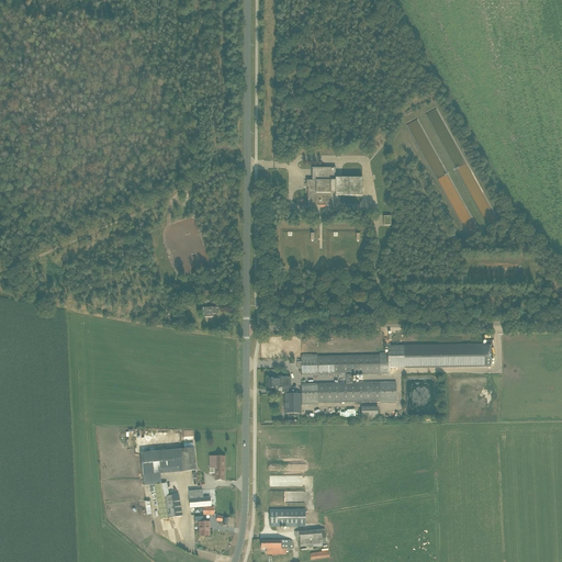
[(335,195),(362,197),(362,178),(336,178),(336,168),(312,168),(312,180),(306,180),(306,188),(307,188),(307,206),(330,206),(330,193),(335,193),(335,195)]
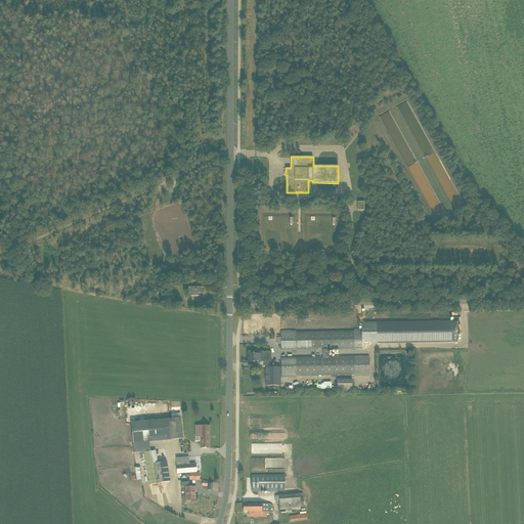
[(204,284),(198,284),(198,278),(191,278),(191,284),(194,284),(194,288),(191,288),(191,296),(198,296),(198,293),(201,294),(201,288),(204,288),(204,284)]
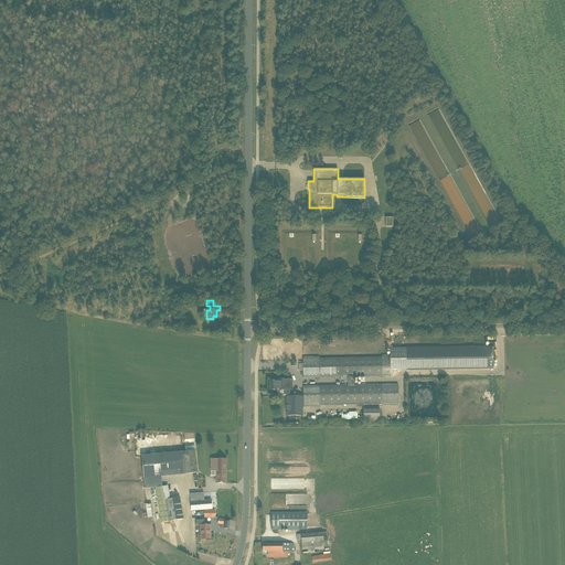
[(340,380),(348,380),(348,384),(304,385),(304,407),(319,407),(319,405),(383,404),(383,406),(398,406),(398,384),(353,384),(353,376),(392,376),(392,371),(493,369),(493,347),(390,348),(390,355),(382,355),(382,358),(319,358),(319,356),(302,356),(304,377),(340,377),(340,380)]
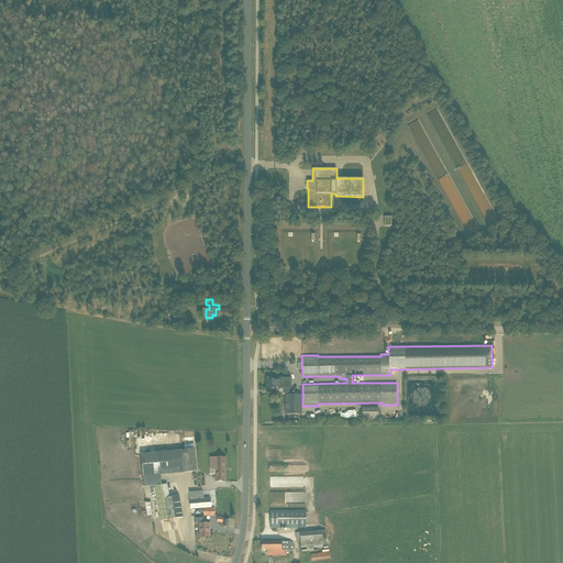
[(275,378),(275,379),(268,379),(268,389),(284,389),(284,394),(289,394),(289,389),(290,389),(290,378),(284,378),(278,377),(278,378),(275,378)]
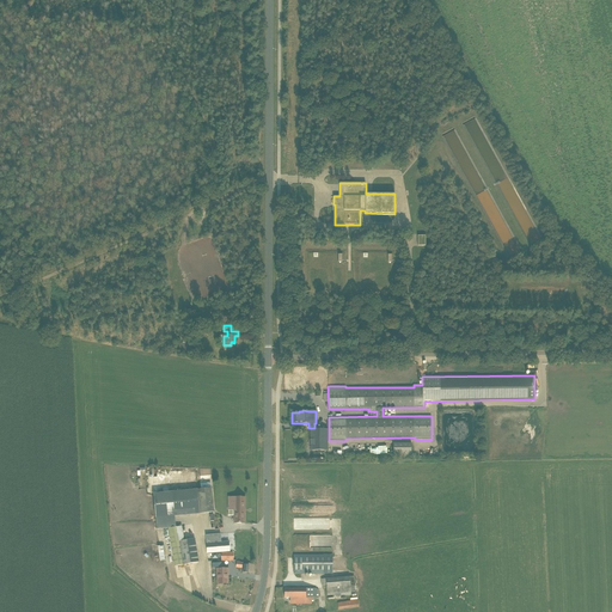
[(328,429),(311,429),(311,451),(328,451),(328,429)]
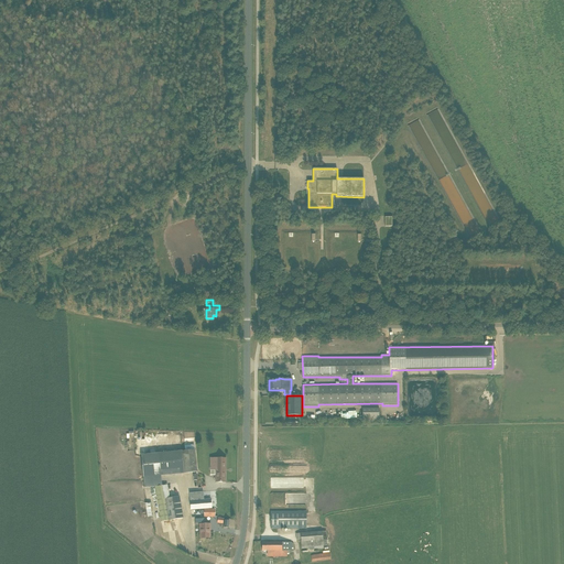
[(379,409),(362,409),(362,421),(379,420),(379,409)]
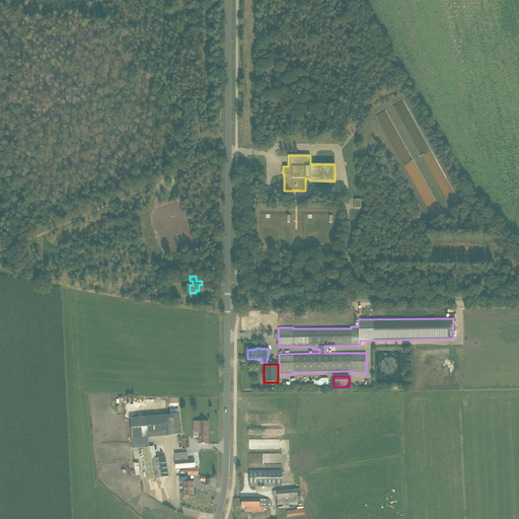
[(179,414),(167,415),(169,436),(181,435),(179,414)]
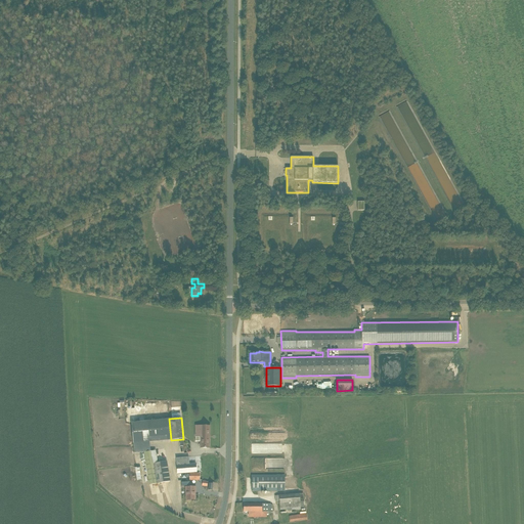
[(209,448),(209,426),(195,426),(194,442),(201,442),(201,447),(209,448)]
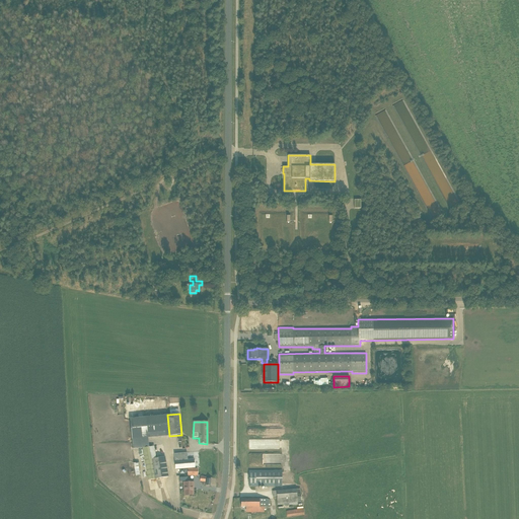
[(154,446),(142,448),(148,480),(168,476),(165,456),(156,458),(154,446)]
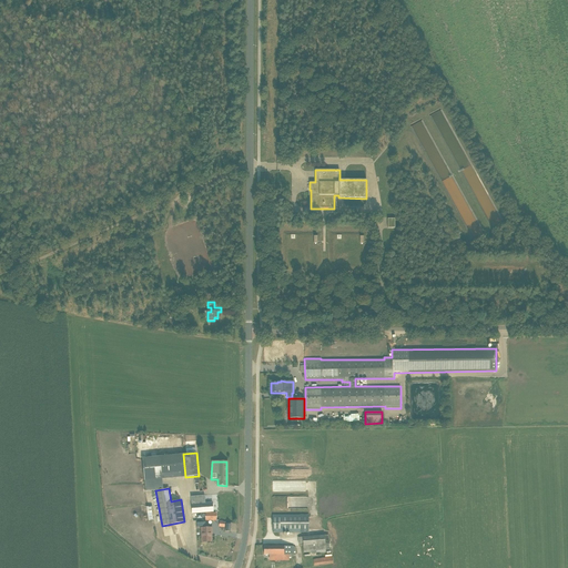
[(192,514),(217,511),(216,503),(205,504),(205,495),(193,495),(194,504),(192,505),(192,514)]
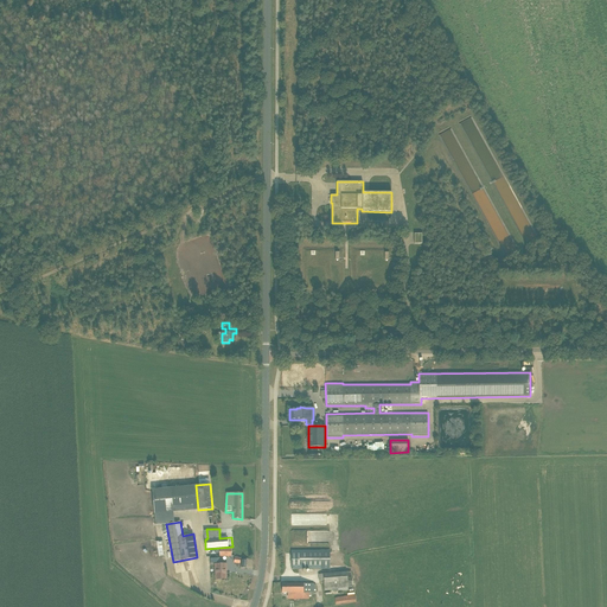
[(330,550),(291,551),(291,569),(330,568),(330,550)]
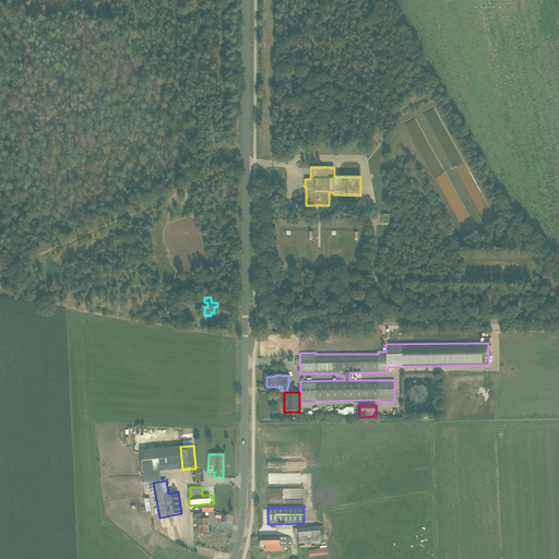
[(207,520),(199,520),(199,533),(207,533),(207,520)]
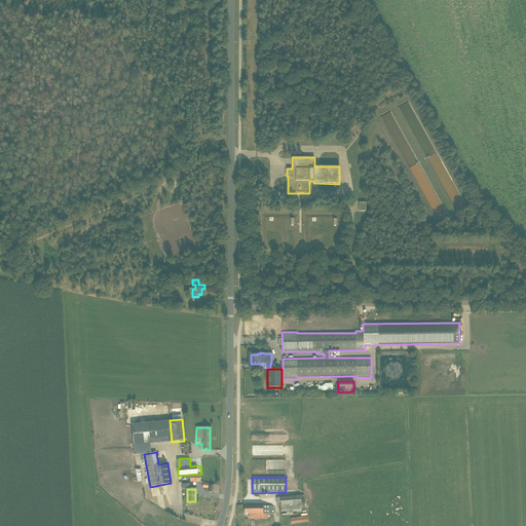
[(304,495),(275,497),(276,503),(280,502),(280,512),(287,512),(287,513),(301,512),(301,510),(305,509),(304,495)]
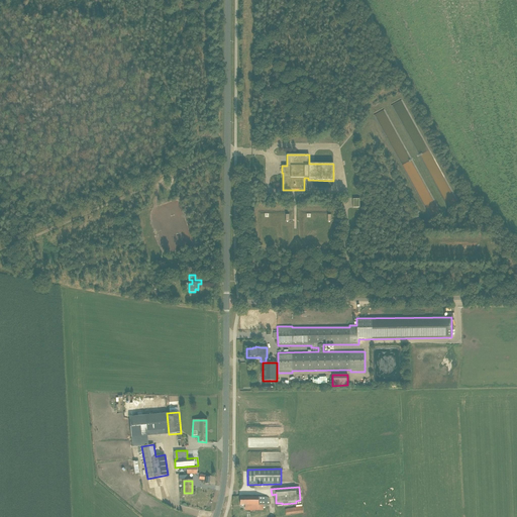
[(245,505),(245,510),(264,510),(264,505),(266,505),(267,497),(240,497),(240,505),(245,505)]
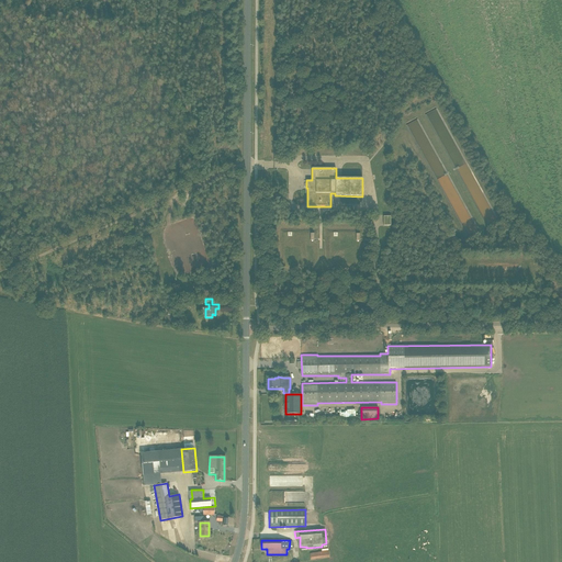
[(310,553),(311,560),(329,558),(328,550),(310,553)]
